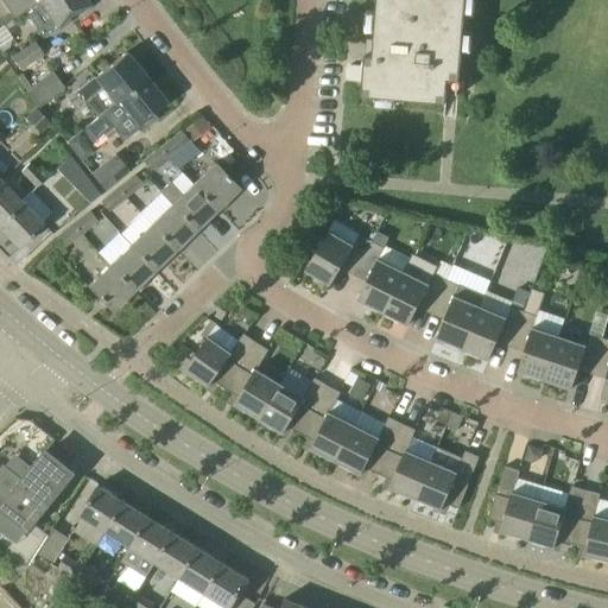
[(27,8),(39,0),(0,0),(13,18),(27,8)]
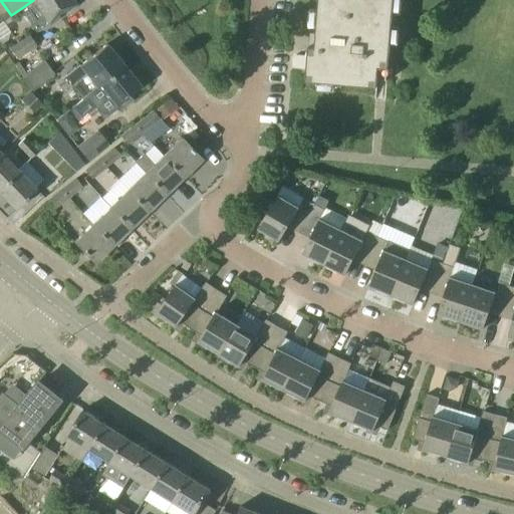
[(33,0),(23,7),(33,21),(31,22),(37,31),(49,23),(64,13),(63,11),(75,3),(72,0),(33,0)]
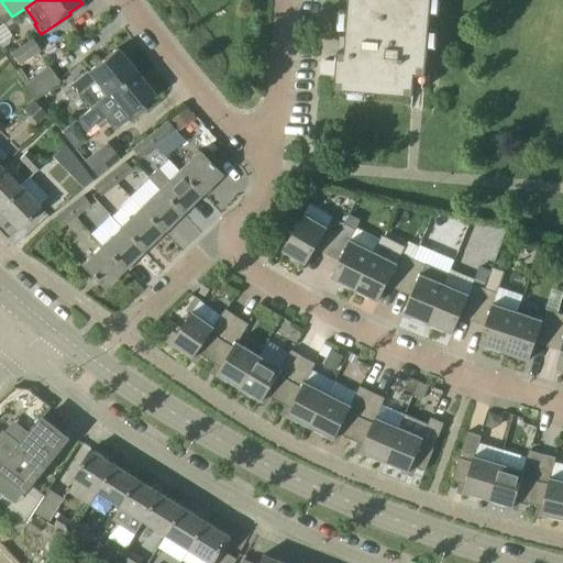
[(349,0),(345,52),(339,51),(335,88),(414,96),(416,74),(426,74),(431,0),(349,0)]
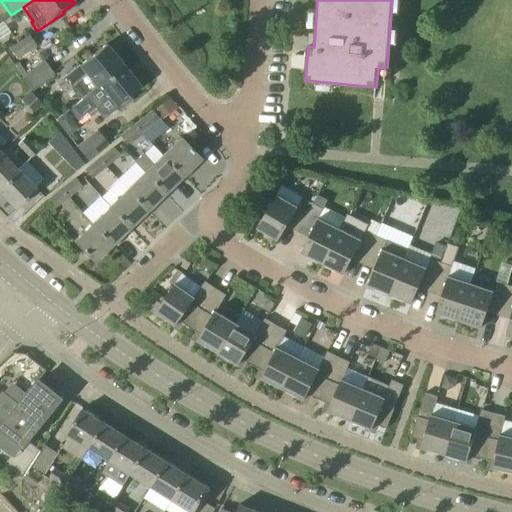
[(10,48),(17,59),(35,46),(29,36),(10,48)]
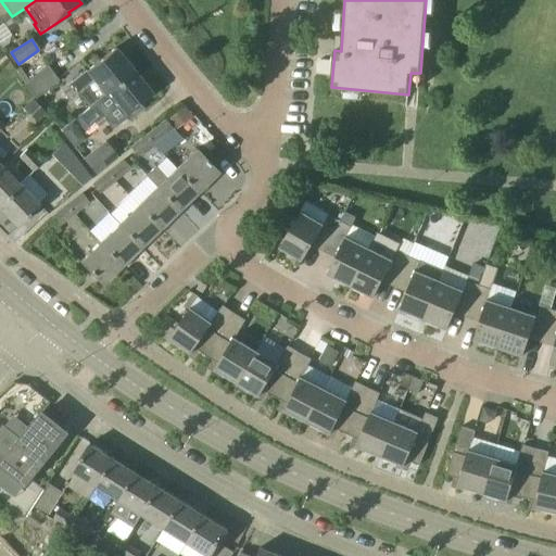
[(89,108),(135,72),(133,68),(135,66),(127,58),(125,59),(115,48),(71,84),(78,93),(89,108)]
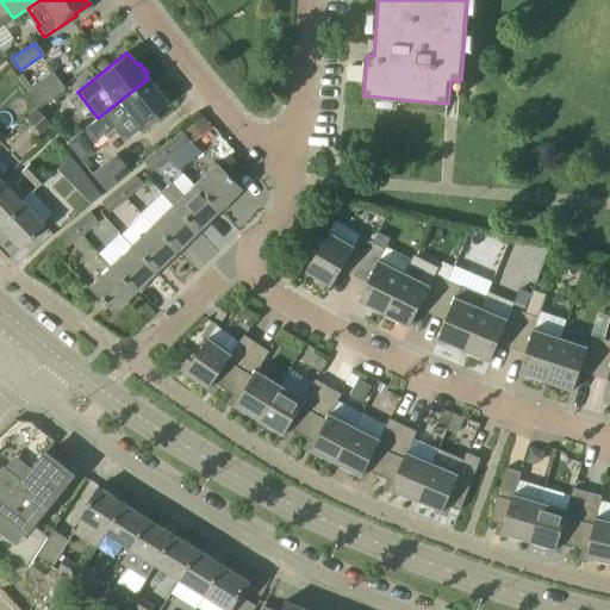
[(26,92),(38,107),(64,88),(53,72),(26,92)]
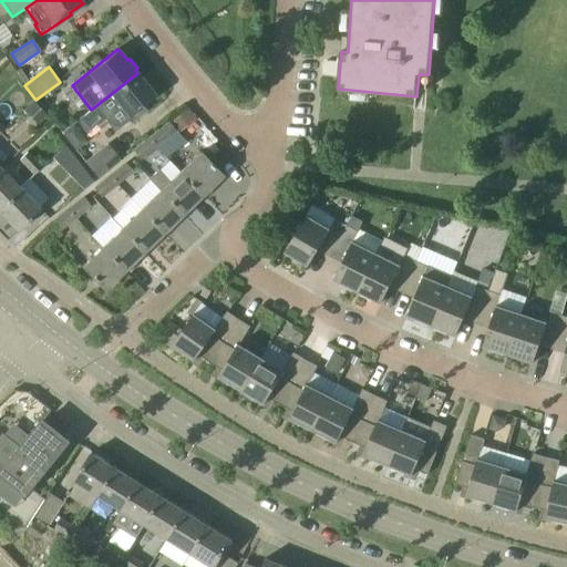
[(145,110),(142,105),(155,94),(137,73),(91,110),(83,116),(90,125),(105,113),(115,126),(131,114),(134,119),(145,110)]
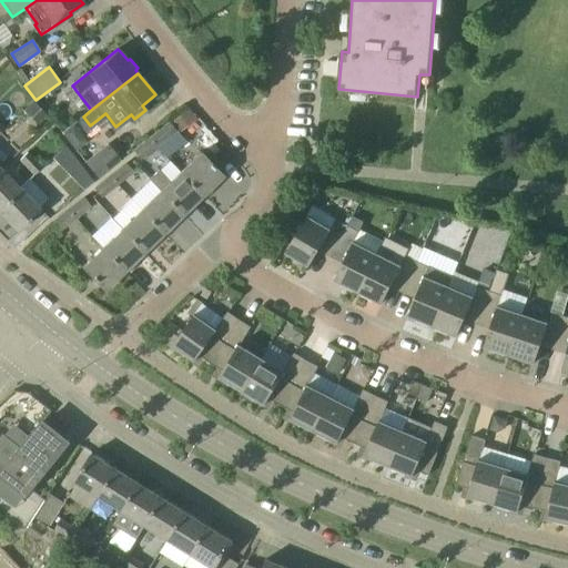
[(23,110),(37,124),(47,115),(33,101),(23,110)]
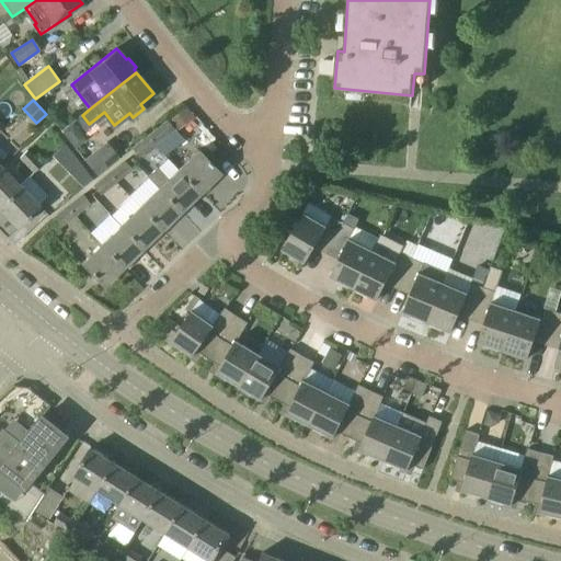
[(171,116),(178,127),(195,116),(189,105),(171,116)]
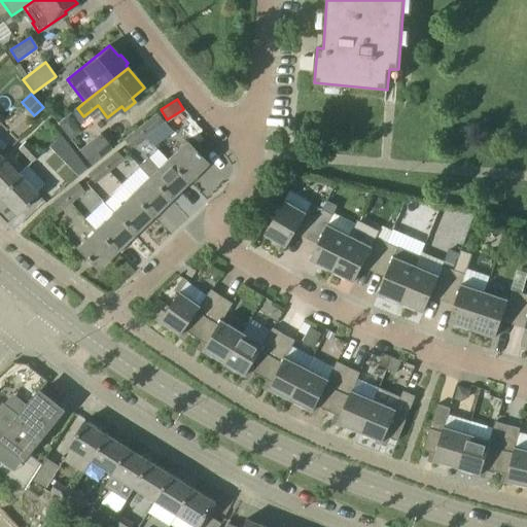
[(141,126),(148,134),(165,120),(160,113),(154,117),(153,116),(141,126)]
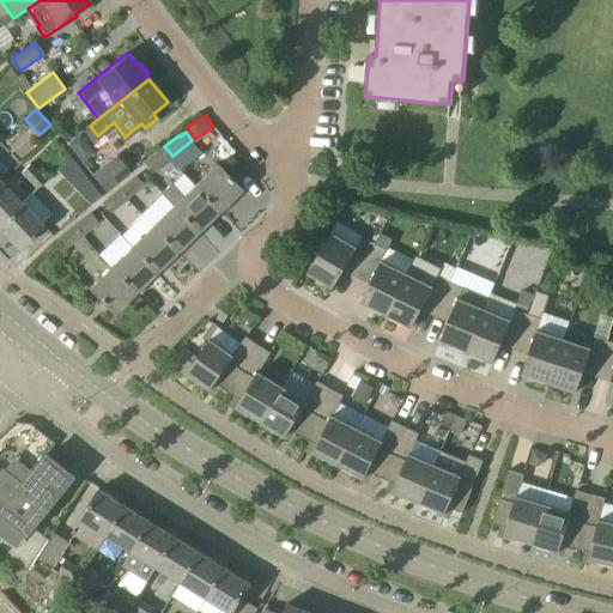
[(151,171),(173,156),(164,146),(144,163),(151,171)]
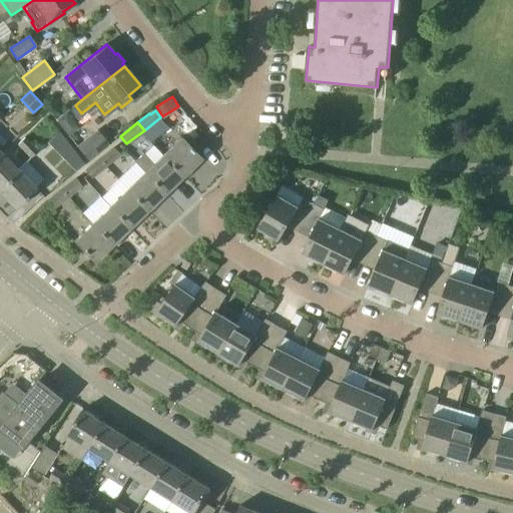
[(85,140),(77,146),(88,160),(109,144),(97,130),(85,140)]
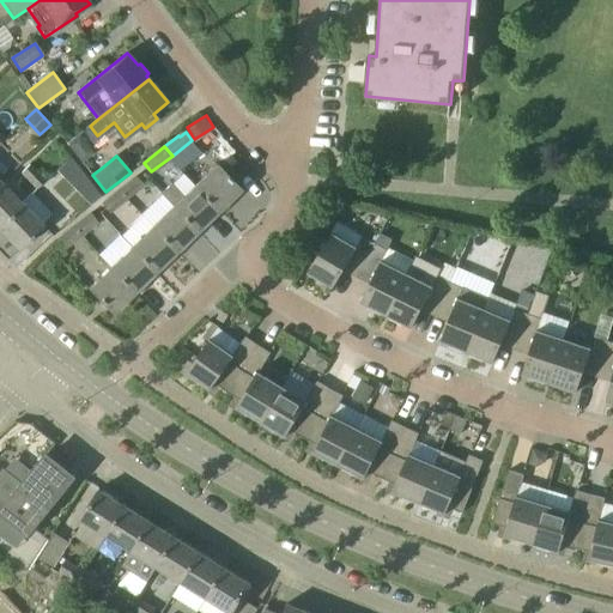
[(71,157),(56,171),(70,183),(82,171),(71,157)]
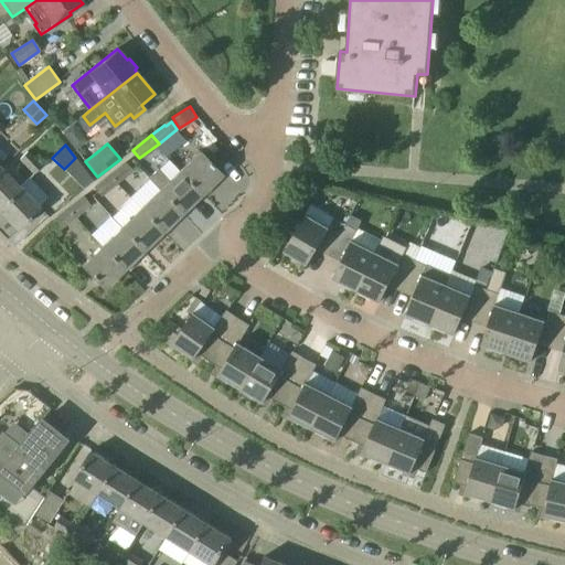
[(187,145),(171,151),(176,163),(191,157),(187,145)]
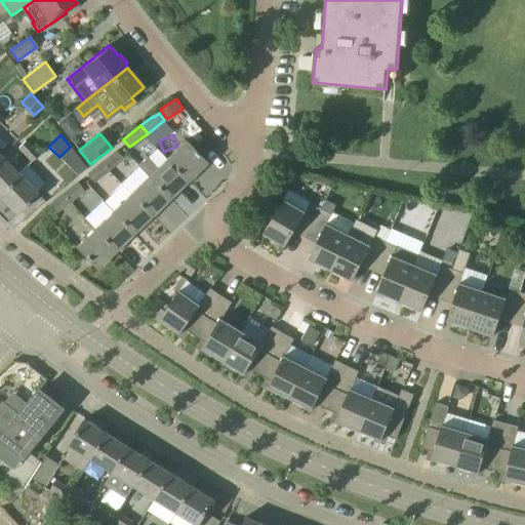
[(31,161),(39,154),(26,140),(18,148),(31,161)]
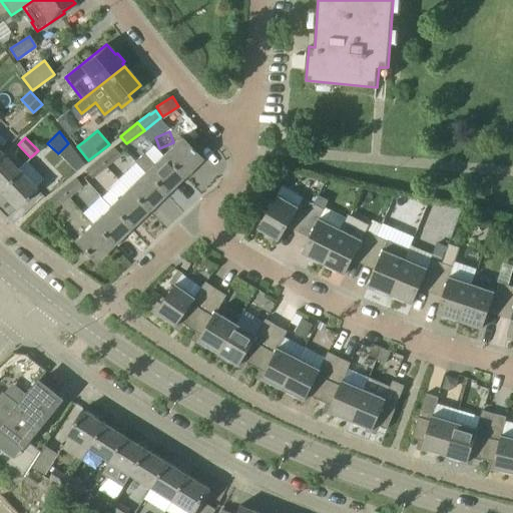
[(163,154),(184,176),(202,158),(181,137),(163,154)]
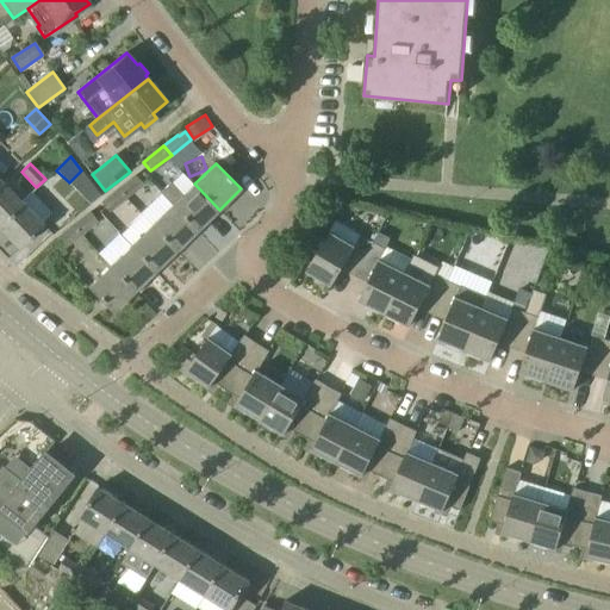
[(120,187),(129,197),(143,185),(136,175),(120,187)]
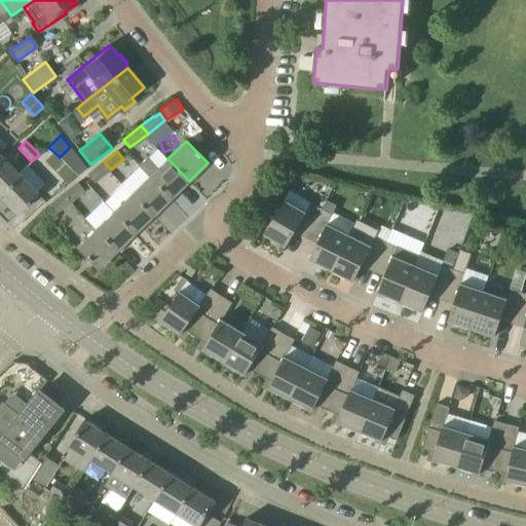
[(0,191),(19,174),(1,156),(0,156),(0,191)]
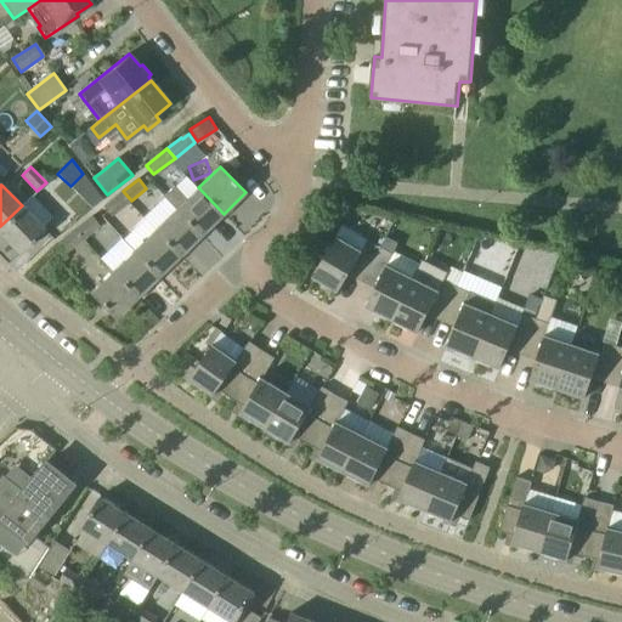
[(201,236),(224,214),(198,187),(175,209),(201,236)]
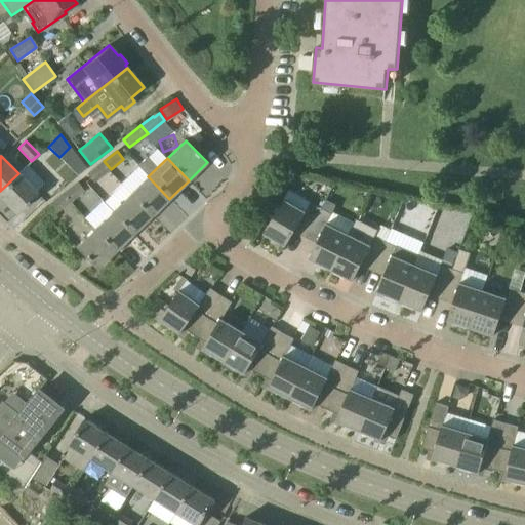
[(93,183),(111,169),(104,161),(87,174),(93,183)]
